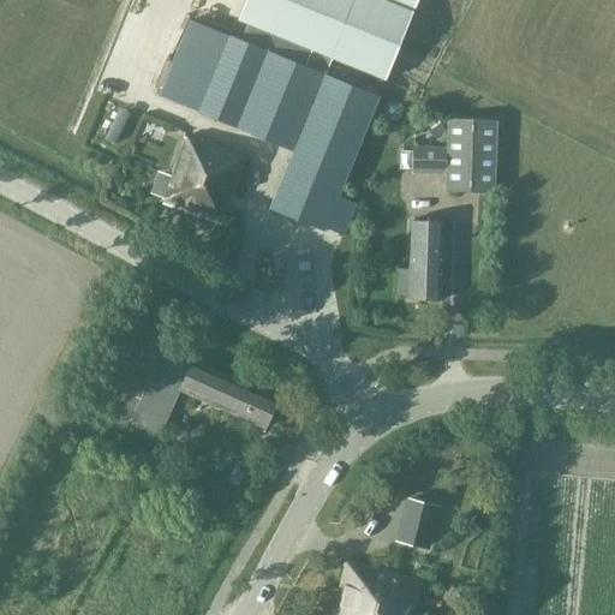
[(279,58),(227,36),(189,19),(157,95),(196,112),(292,150),(268,208),(323,231),(324,227),(341,234),(353,204),(336,197),(377,97),(339,82),(344,71),(329,64),(332,58),(384,79),(412,12),(381,0),(244,0),(237,19),(310,49),(303,66),(297,64),(300,53),(284,46),(279,58)]
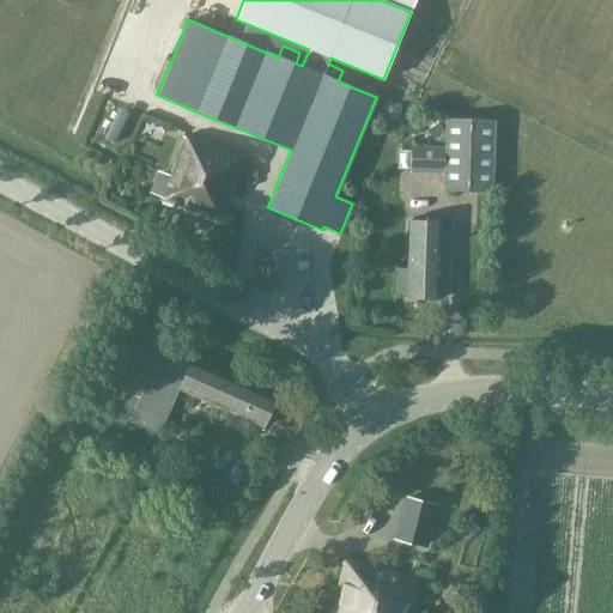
[(495,120),(469,120),(444,120),(444,147),(411,147),(410,173),(443,174),(442,190),(492,193),(495,120)]
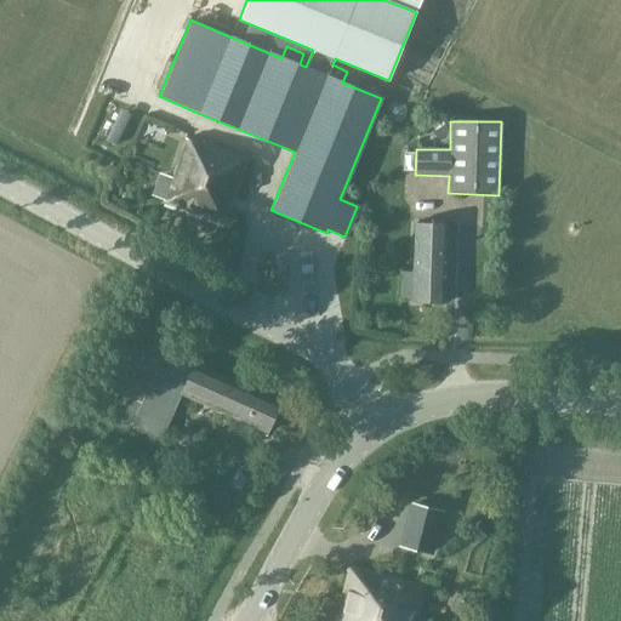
[(223,222),(246,160),(186,140),(164,201),(223,222)]
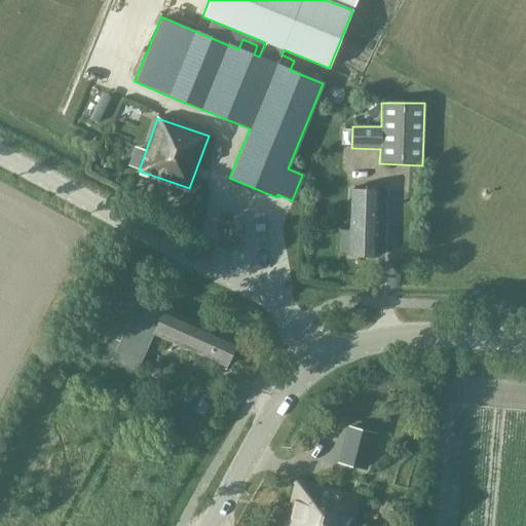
[(380,190),(350,189),(348,255),(377,257),(380,190)]
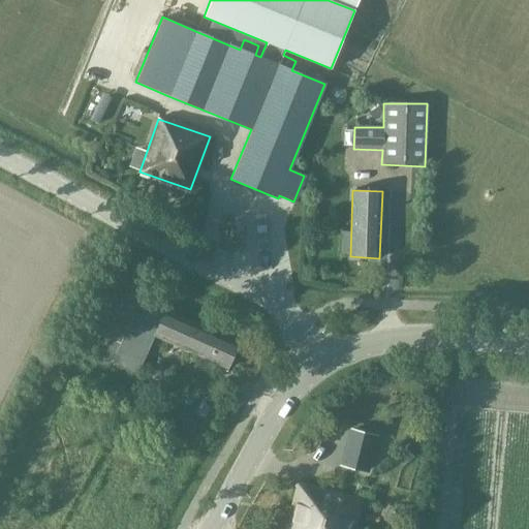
[(139,299),(139,300),(123,292),(94,356),(111,364),(136,375),(154,338),(227,370),(241,343),(164,308),(164,310),(139,299)]
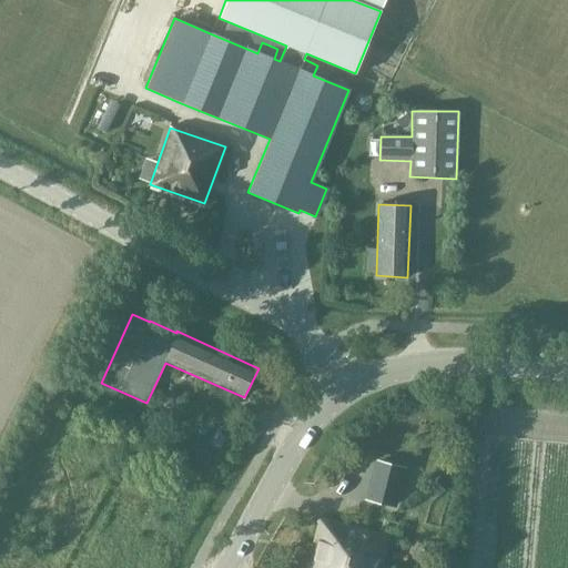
[(406,464),(373,455),(363,496),(396,505),(406,464)]
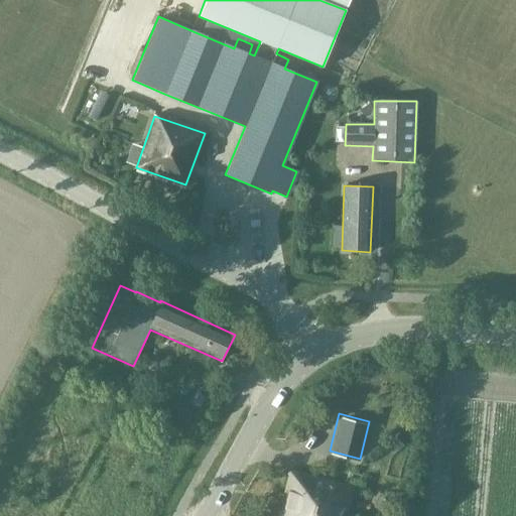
[(289,470),(279,510),(292,514),(294,508),(304,511),(306,503),(341,512),(341,513),(346,514),(353,486),(289,470)]
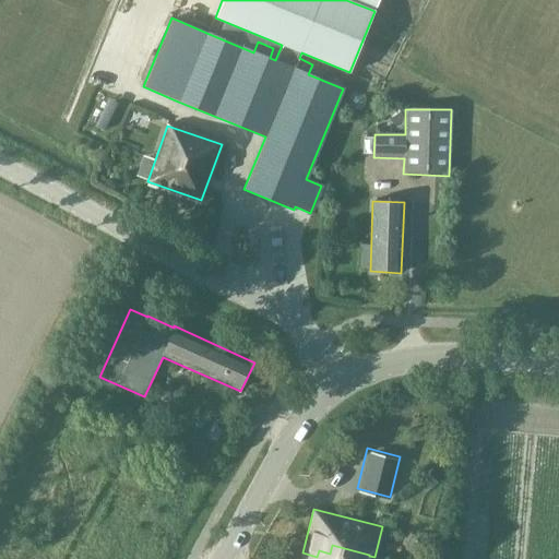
[(373,558),(375,557),(369,556),(369,555),(332,545),(330,554),(319,550),(317,557),(302,552),(300,558),(373,558)]
